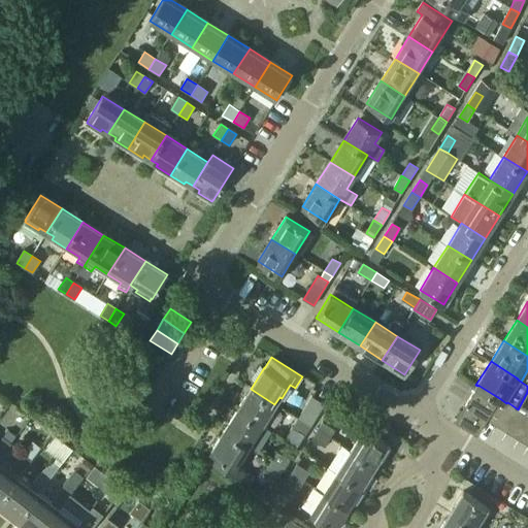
[(476,434),(486,419),(499,398),(477,385),(477,386),(456,421),(476,434)]
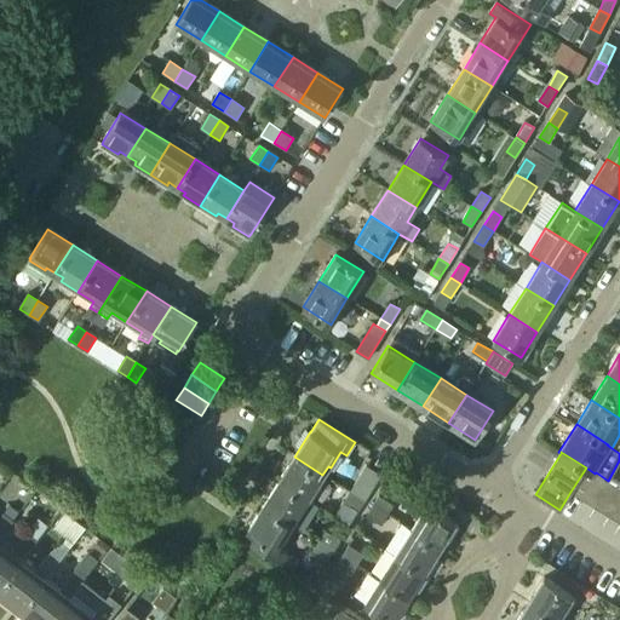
[(294,457),(279,481),(310,501),(321,484),(317,482),(322,475),(294,457)]
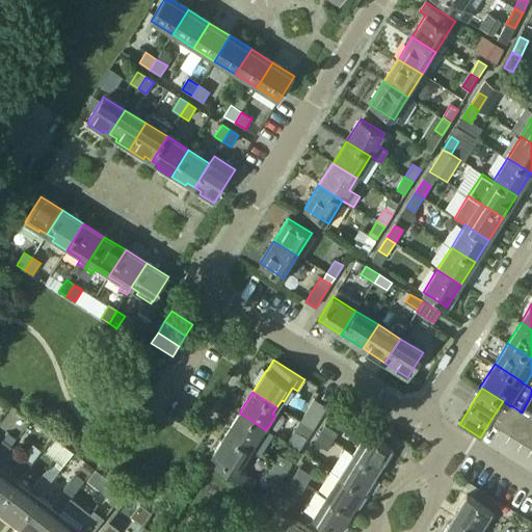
[(300,422),(313,429),(326,407),(314,400),(300,422)]
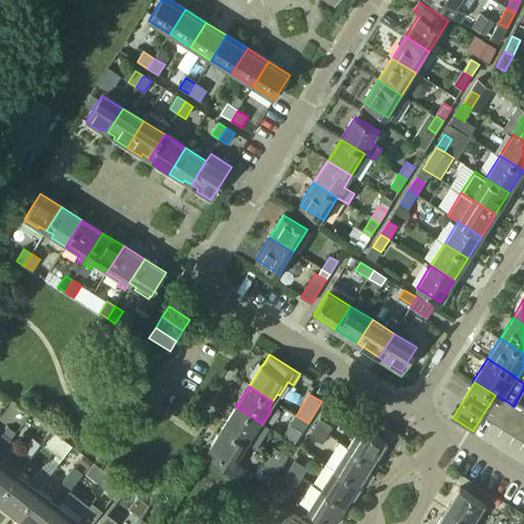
[(482,416),(493,423),(507,401),(504,399),(503,400),(495,395),(482,416)]
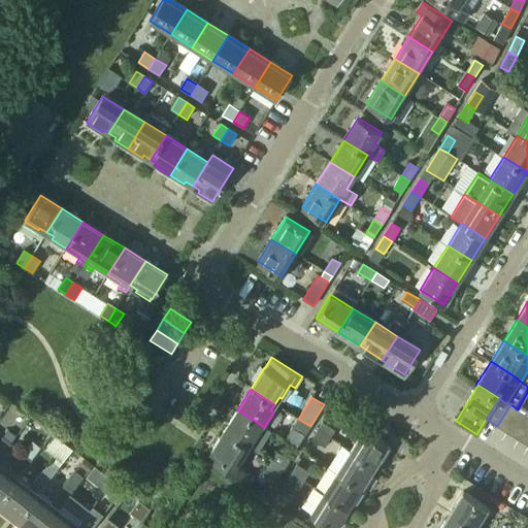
[(497,426),(508,433),(522,411),(518,409),(510,404),(497,426)]
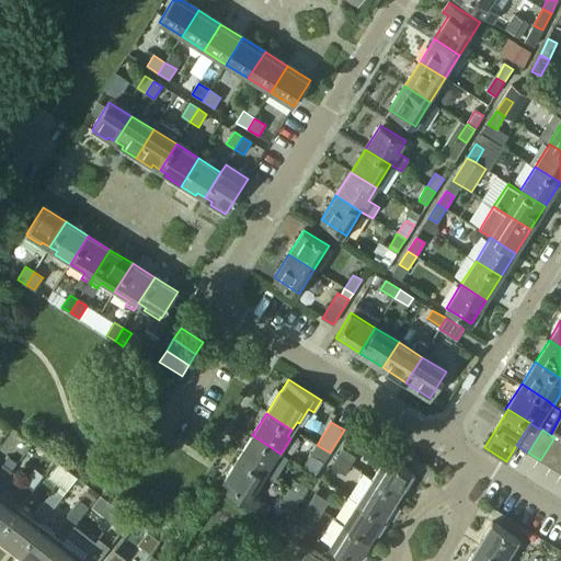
[(252,435),(238,458),(264,473),(274,480),(288,458),(281,454),(252,435)]
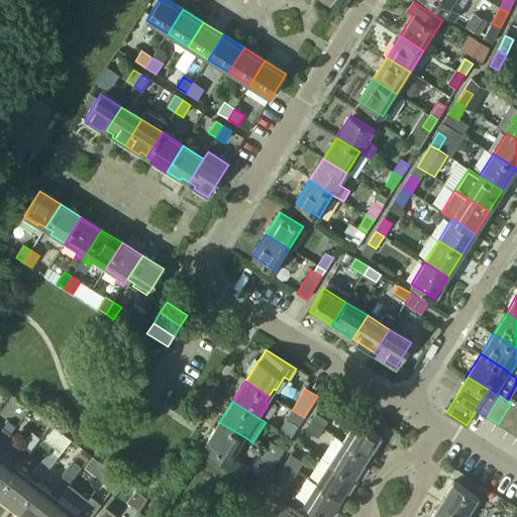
[(498,424),(509,430),(516,417),(516,407),(511,403),(498,424)]
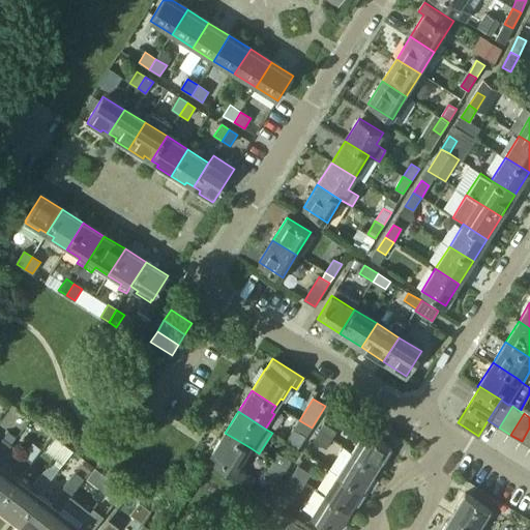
[(294,429),(306,436),(312,428),(299,420),(294,429)]
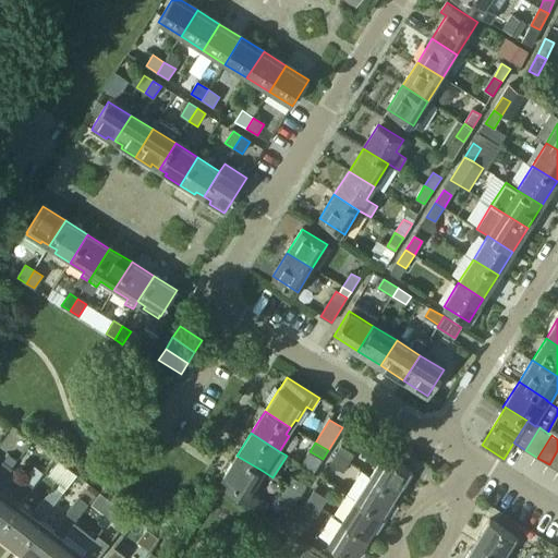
[(336,455),(348,463),(353,455),(340,447),(336,455)]
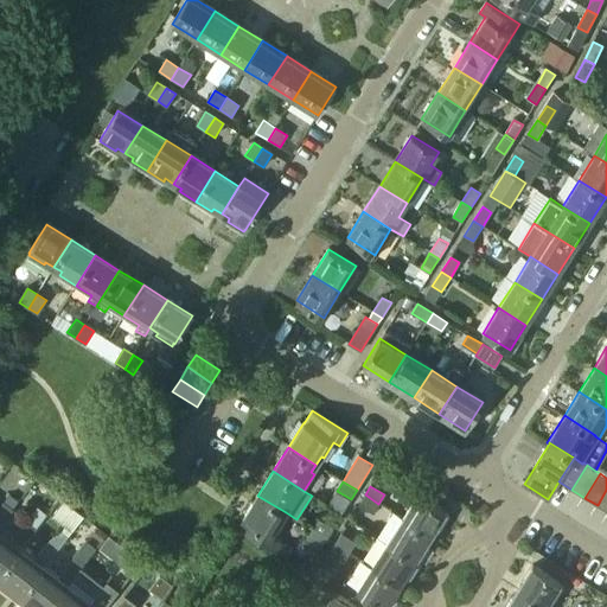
[(417,493),(402,518),(430,536),(435,528),(439,530),(448,513),(445,512),(446,511),(417,493)]
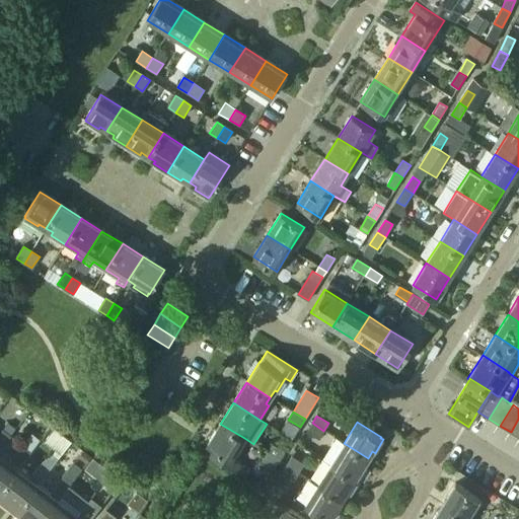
[(307,431),(318,438),(323,431),(312,423),(307,431)]
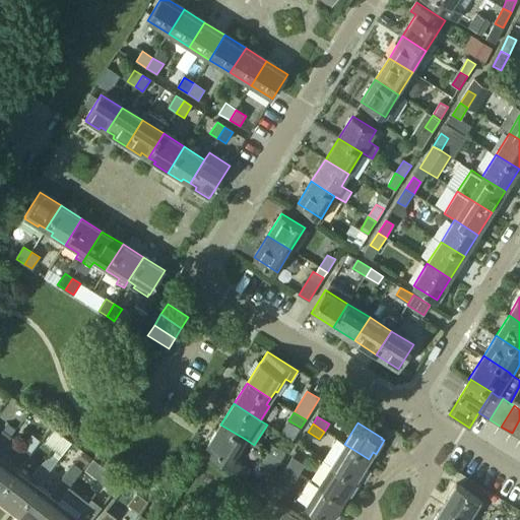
[(205,454),(237,473),(242,464),(235,460),(243,448),(240,446),(245,439),(220,425),(207,445),(210,447),(205,454)]
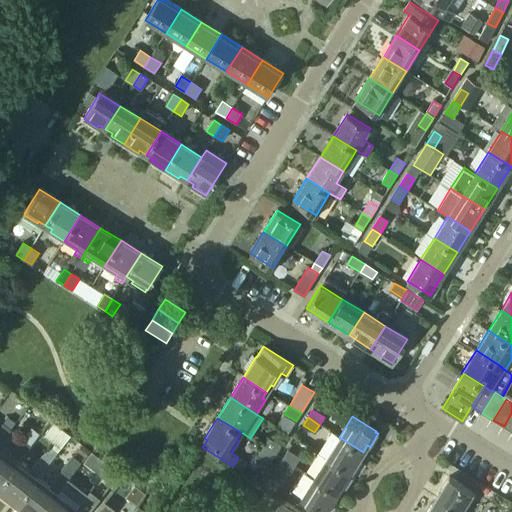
[(35,464),(43,470),(73,432),(57,420),(47,433),(58,441),(54,446),(42,455),(35,464)]
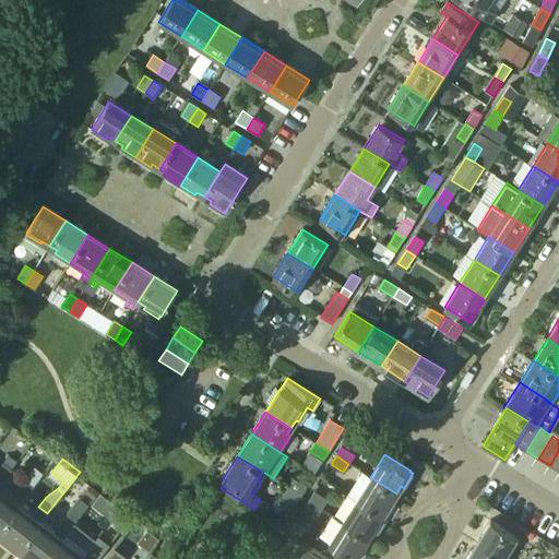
[(0,485),(12,470),(3,463),(0,466),(0,485)]
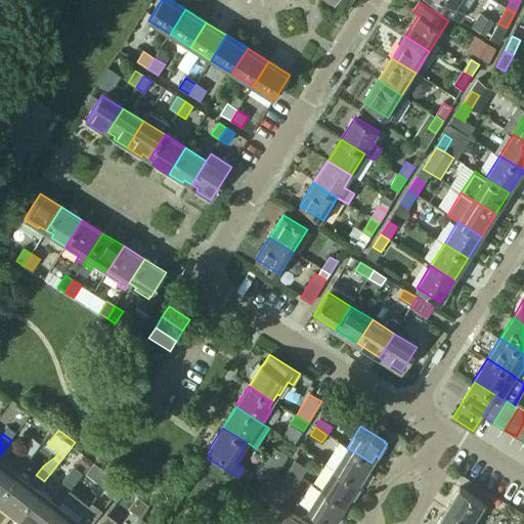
[(347,447),(335,469),(361,485),(369,471),(367,470),(372,463),(347,447)]
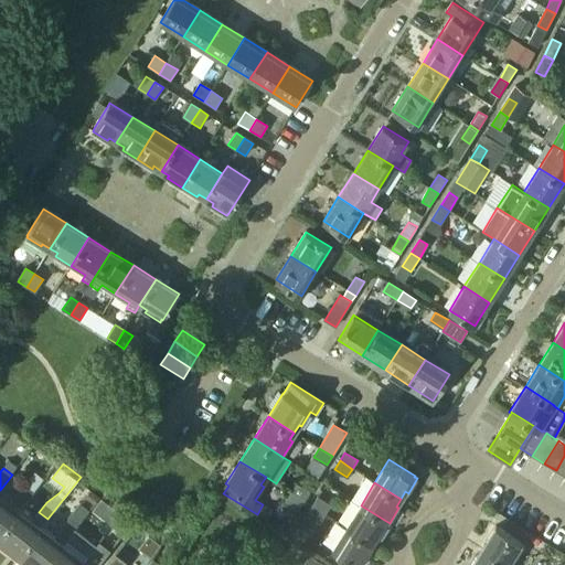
[(17,494),(27,502),(34,492),(25,484),(17,494)]
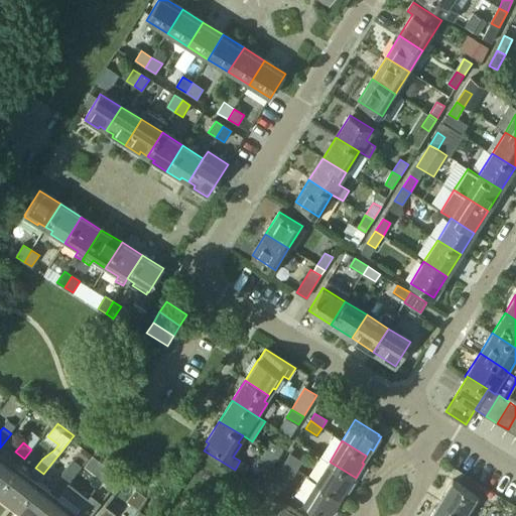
[(265,450),(277,458),(282,449),(270,442),(265,450)]
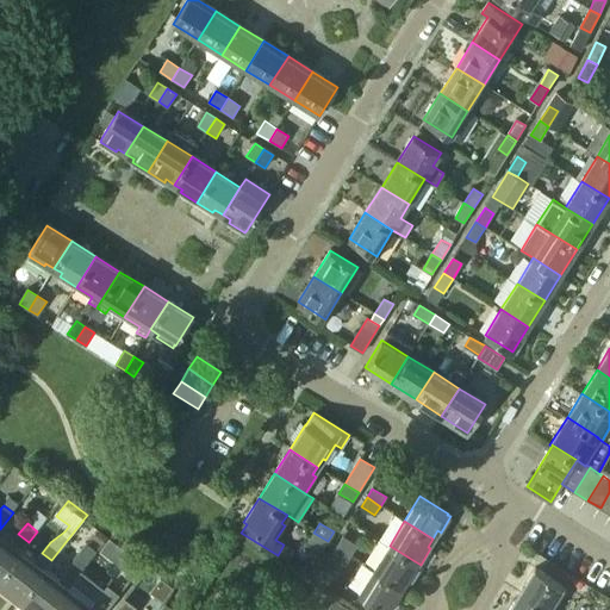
[(0,578),(23,549),(0,533),(0,578)]
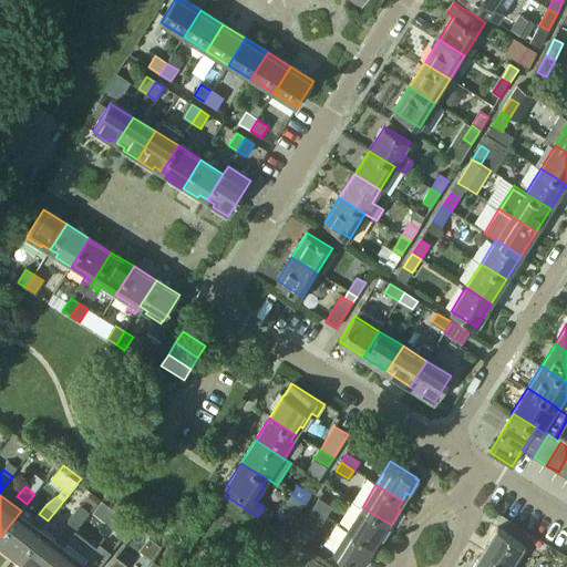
[(287,503),(299,512),(305,503),(291,495),(287,503)]
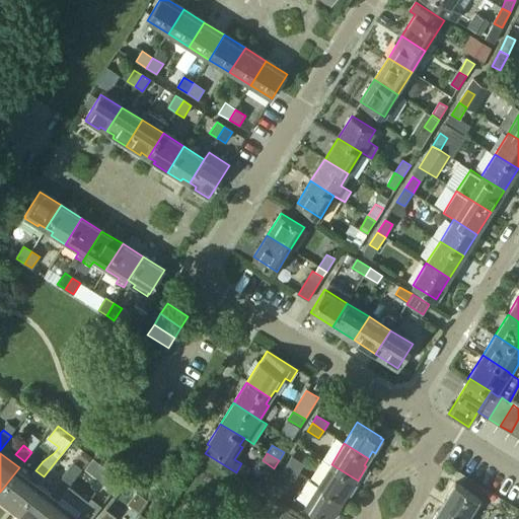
[(286,464),(298,471),(303,464),(291,457),(286,464)]
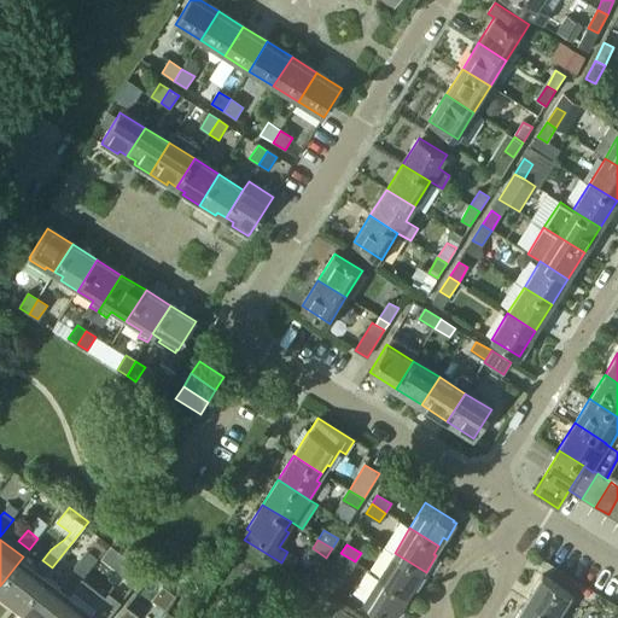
[(336,563),(349,571),(355,561),(340,553),(336,563)]
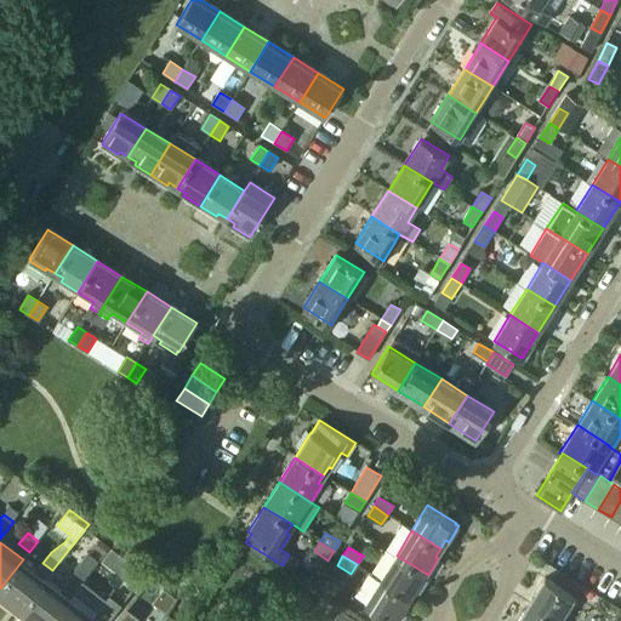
[(381,580),(409,598),(415,590),(417,591),(428,575),(397,556),(381,580)]
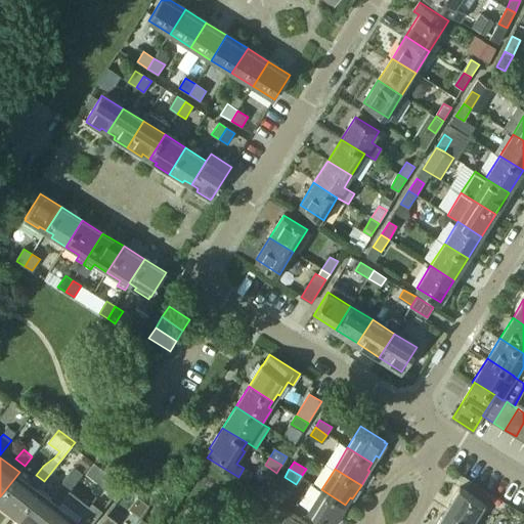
[(0,504),(16,517),(39,488),(44,481),(36,475),(31,481),(19,472),(0,496),(0,504)]
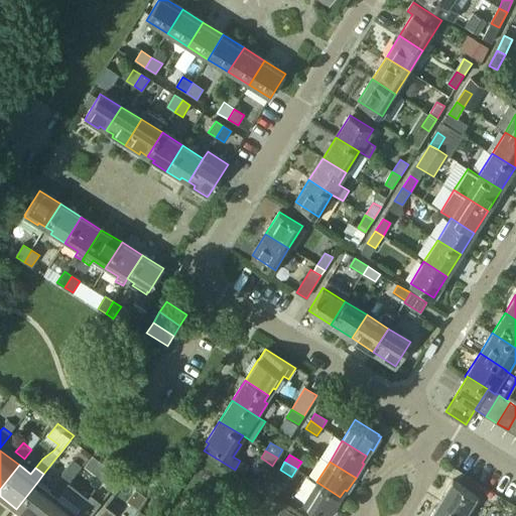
[(55,483),(63,489),(71,480),(62,474),(55,483)]
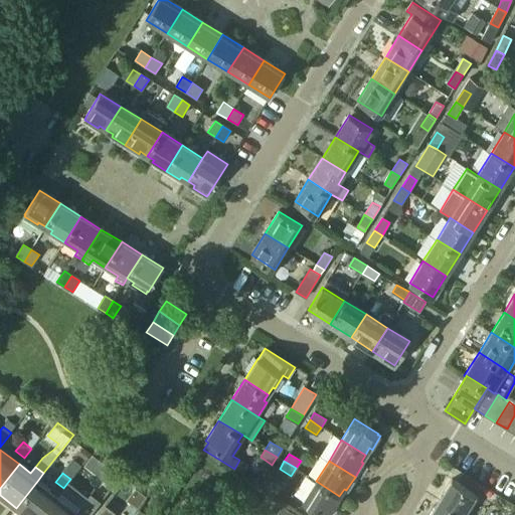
[(16,508),(25,514),(42,514),(58,495),(63,489),(55,482),(50,489),(38,480),(16,508)]
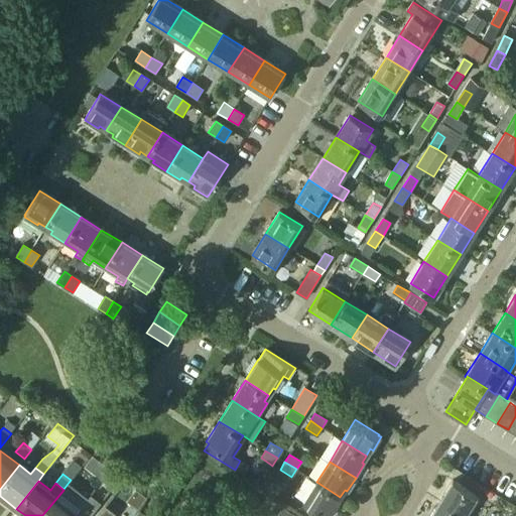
[(453,481),(439,502),(463,515),(467,515),(478,498),(476,496),(476,495),(453,481)]
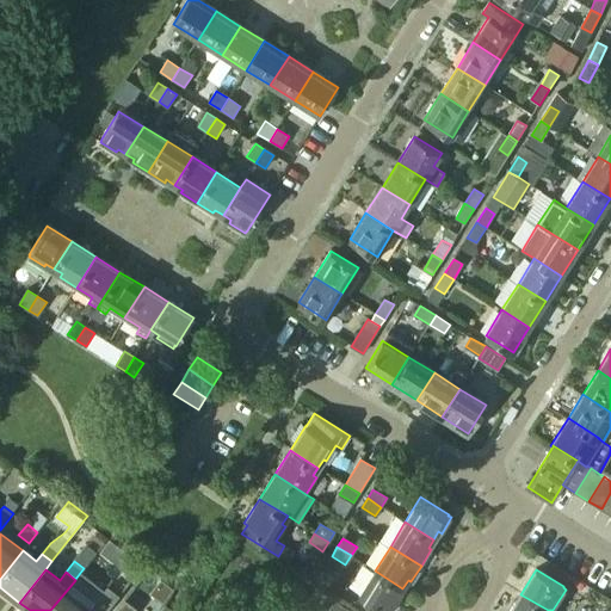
[(392,610),(401,598),(397,596),(402,588),(375,571),(359,596),(384,610),(392,610)]
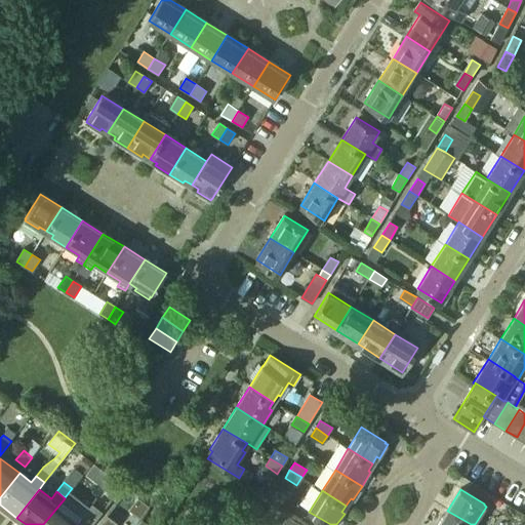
[(43,524),(91,524),(103,512),(92,505),(80,521),(59,505),(43,524)]
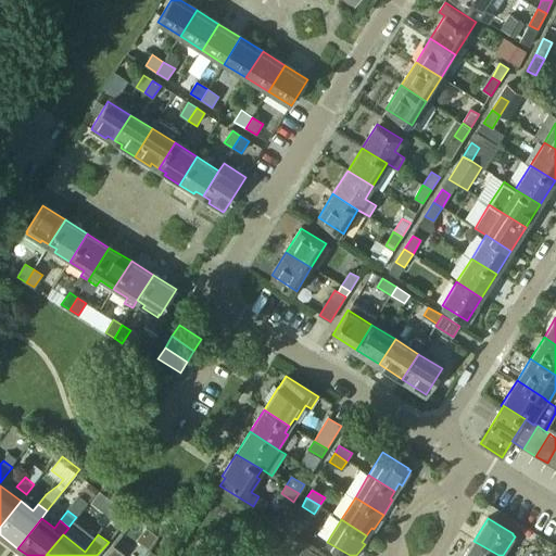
[(498,555),(474,541),(463,555),(498,555)]
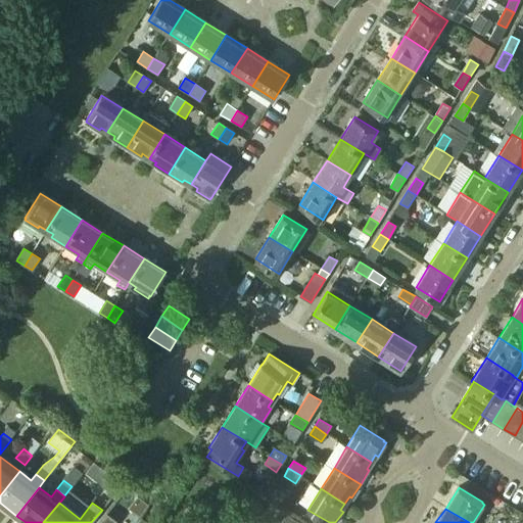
[(114,522),(116,521),(106,514),(99,522),(114,522)]
